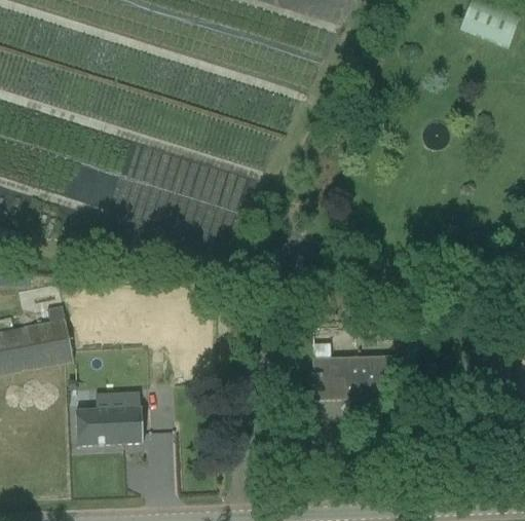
[(471,0),(460,28),(509,46),(520,15),(480,0),(471,0)]
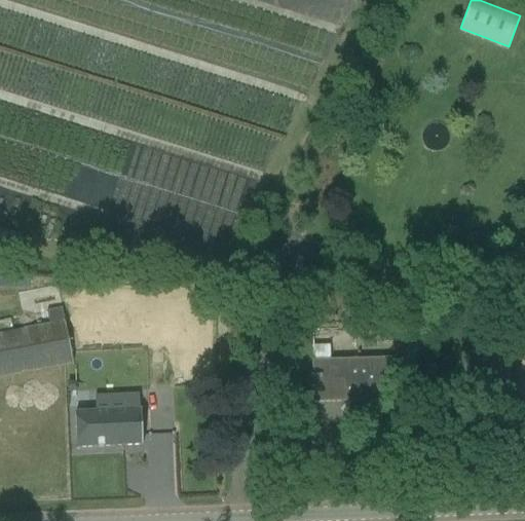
[(0,373),(74,360),(63,306),(47,308),(50,322),(0,332),(0,373)]
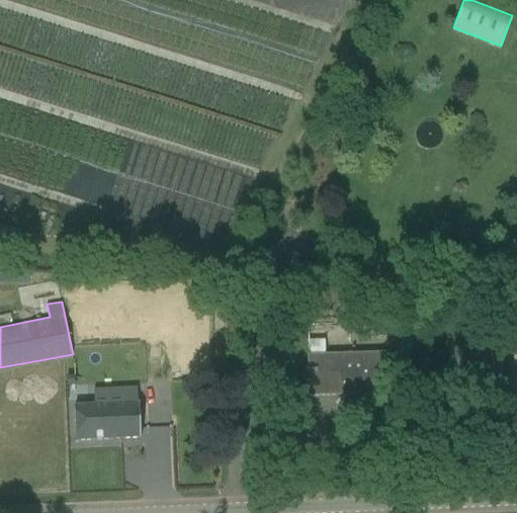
[(412,340),(393,340),(393,355),(413,355),(412,340)]
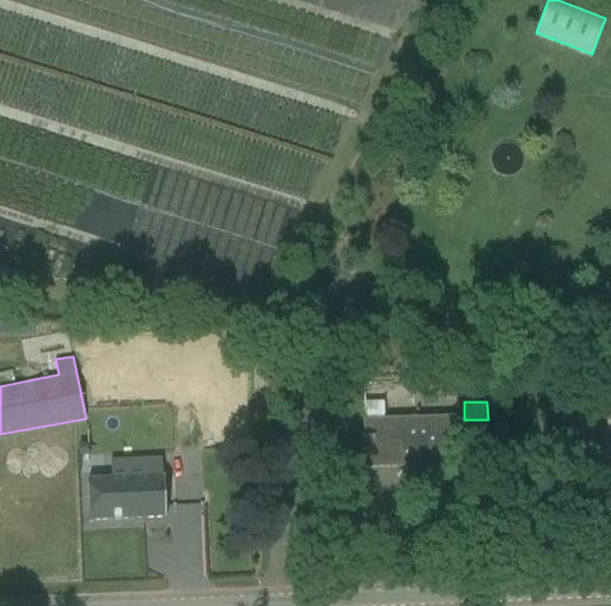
[(457,463),(454,414),(364,416),(366,466),(367,466),(367,460),(407,459),(407,455),(415,455),(415,458),(456,457),(456,463),(457,463)]
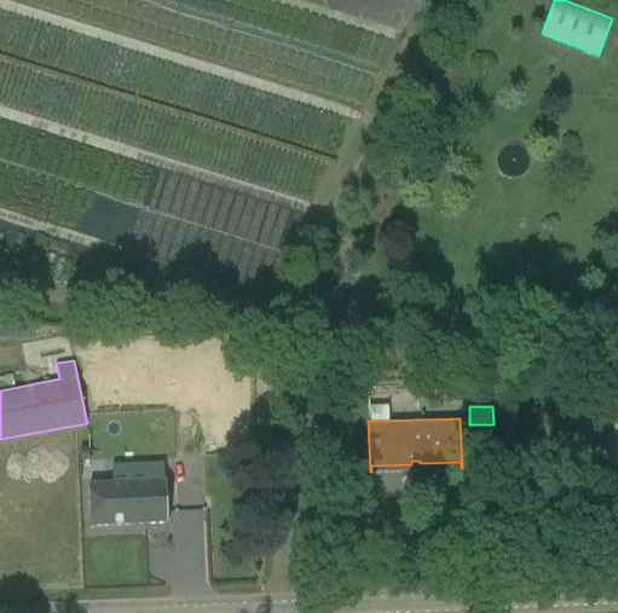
[(92,470),(92,513),(169,513),(169,470),(92,470)]
